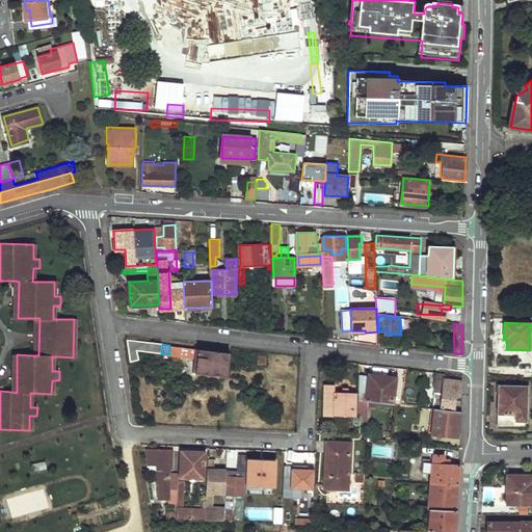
[(169,345),(169,354),(187,356),(188,348),(169,345)]
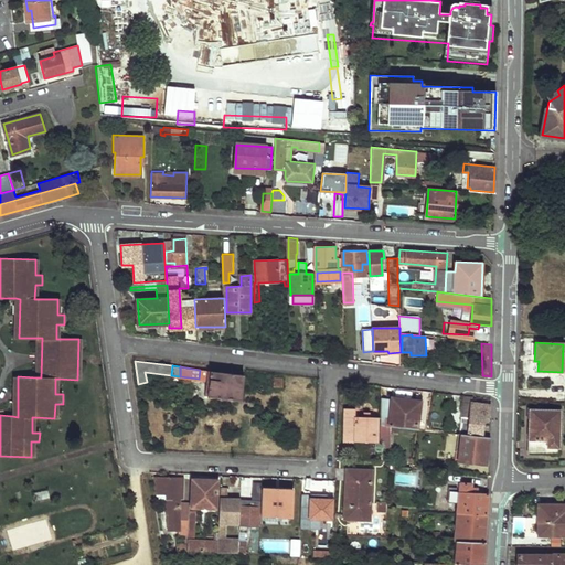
[(209,371),(206,395),(242,400),(244,375),(209,371)]
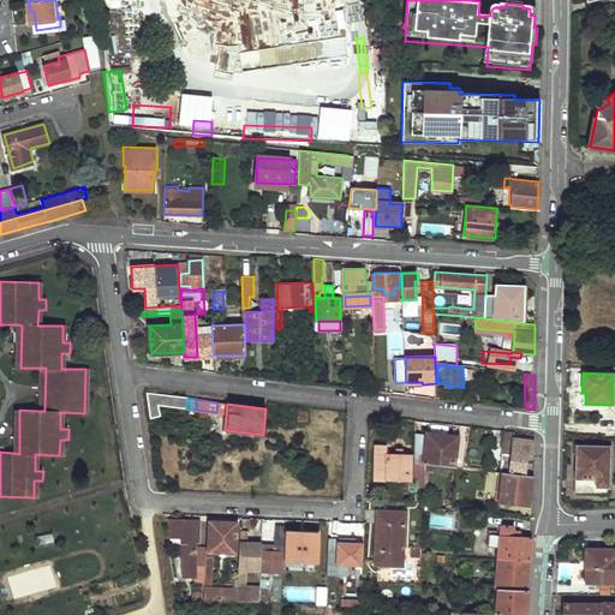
[(508,430),(506,455),(513,457),(514,439),(515,431),(508,430)]
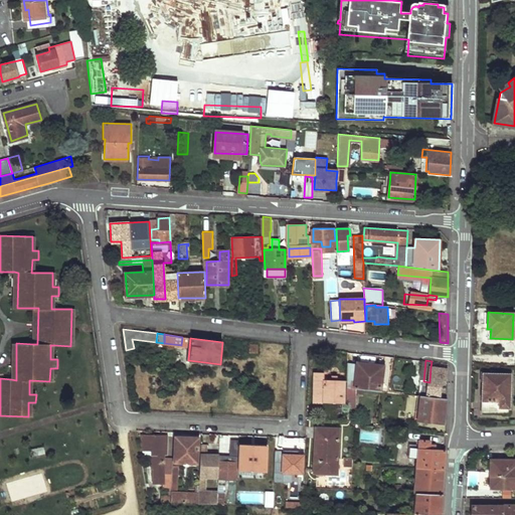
[(349,362),(348,386),(358,387),(382,390),(384,365),(359,362),(359,363),(349,362)]
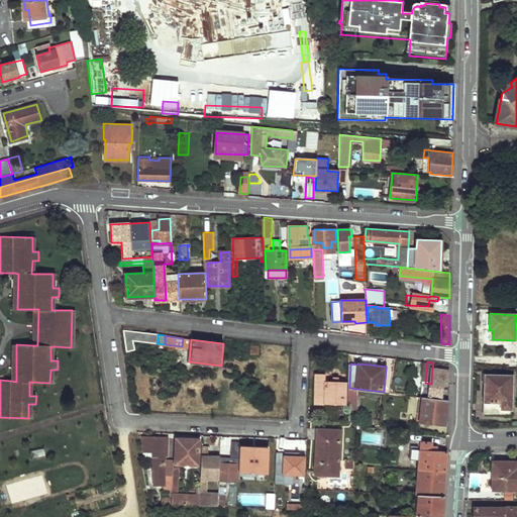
[(430,390),(429,398),(440,399),(442,380),(449,380),(450,372),(432,369),(431,384),(425,383),(424,389),(430,390)]
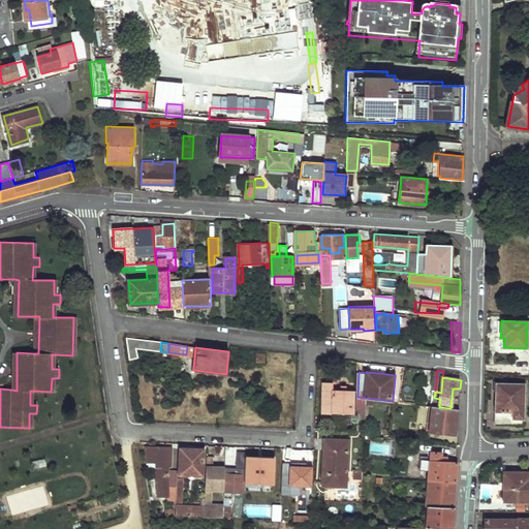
[(325,379),(322,410),(354,413),(355,390),(334,387),(334,379),(325,379)]
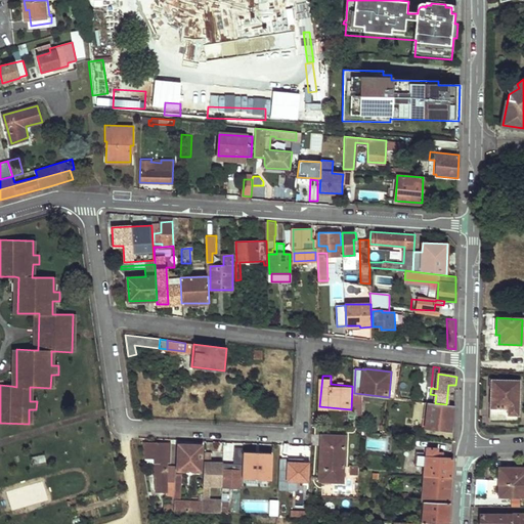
[(489,420),(517,421),(519,381),(491,380),(489,420)]
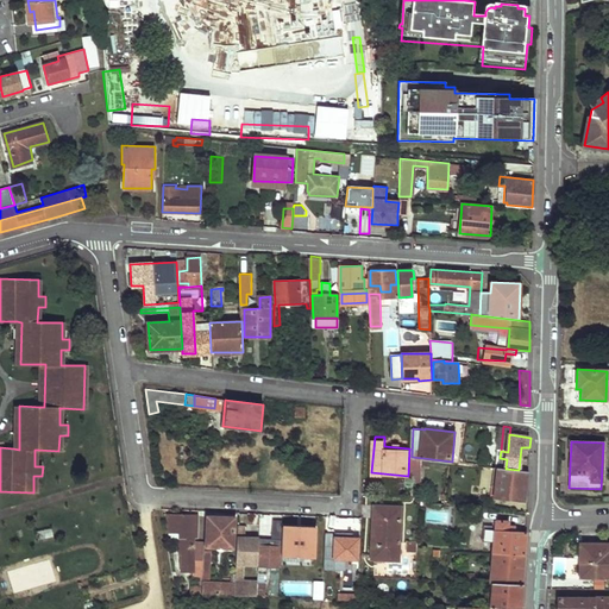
[(412,457),(412,481),(424,482),(424,458),(412,457)]
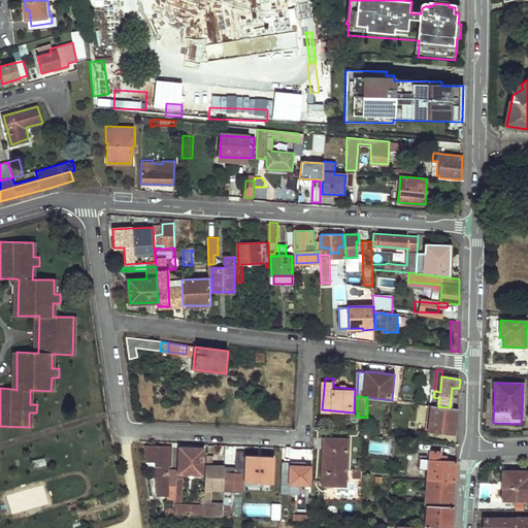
[(432,405),(430,430),(455,433),(457,408),(450,407),(438,406),(432,405)]
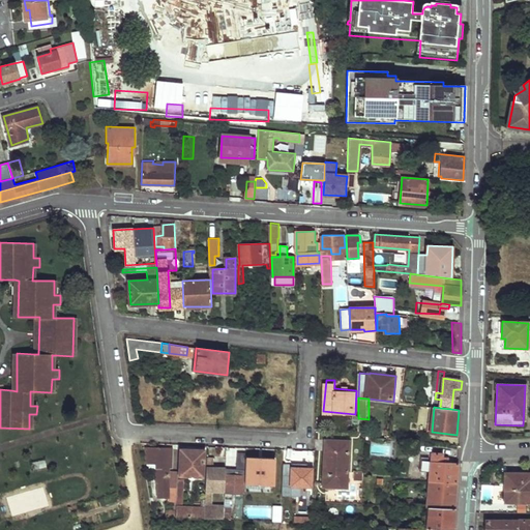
[(324,466),(323,483),(347,484),(349,441),(329,441),(328,466),(324,466)]
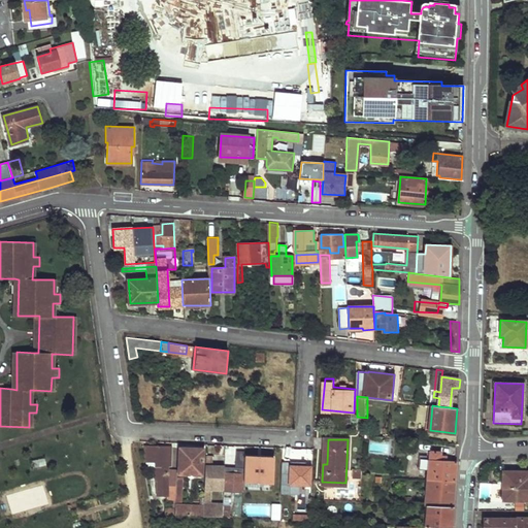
[(146,446),(145,461),(160,462),(160,466),(154,465),(154,480),(156,480),(156,495),(168,495),(168,466),(170,466),(172,448),(146,446)]
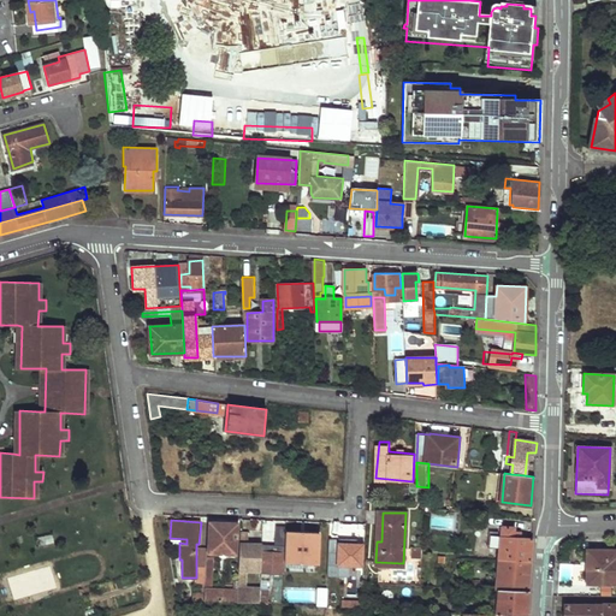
[(209,525),(206,555),(234,557),(237,527),(209,525)]
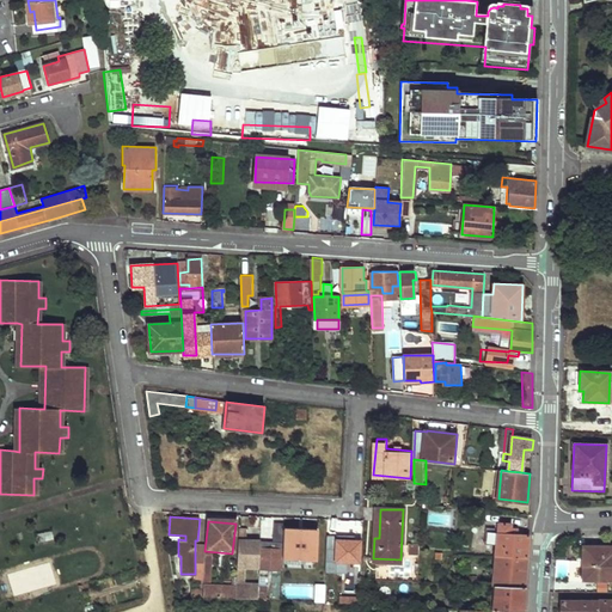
[(258,585),(257,600),(265,600),(267,570),(281,571),(283,524),(273,522),(273,542),(261,540),(258,564),(258,585)]
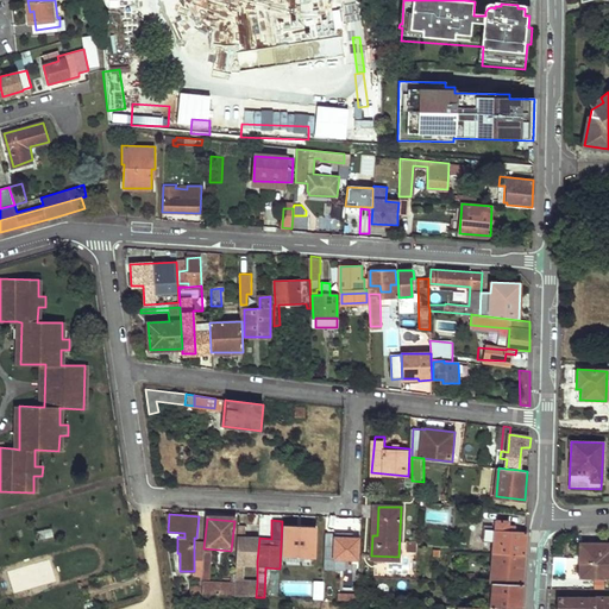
[(282,546),(281,566),(301,567),(302,554),(309,554),(312,526),(299,526),(299,522),(286,521),(284,546),(282,546)]
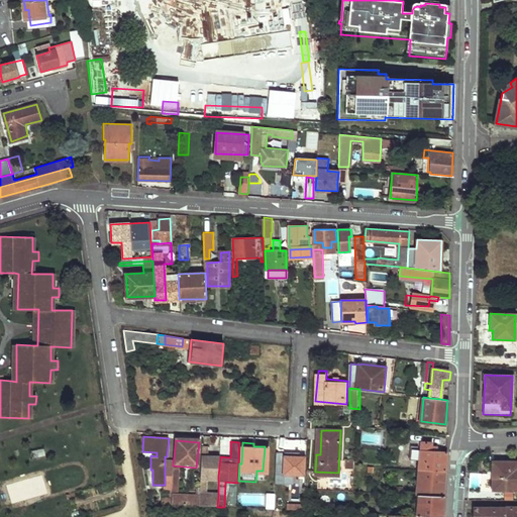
[(422,442),(420,470),(445,471),(446,451),(431,450),(431,443),(422,442)]
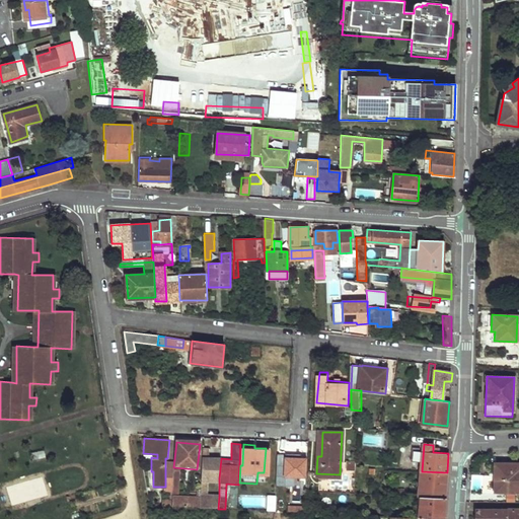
[(270,445),(269,460),(277,460),(278,446),(270,445)]
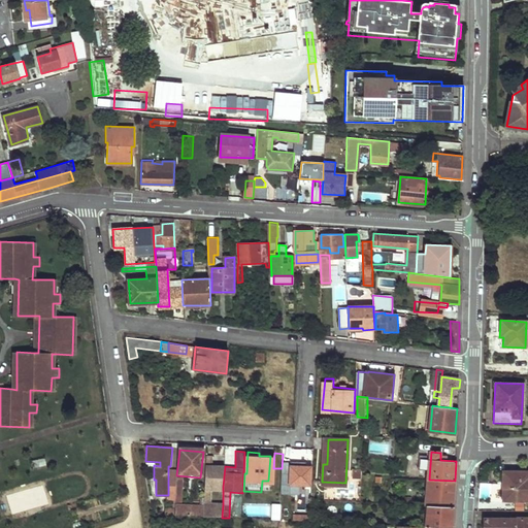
[(285,453),(285,469),(295,469),(296,454),(285,453)]
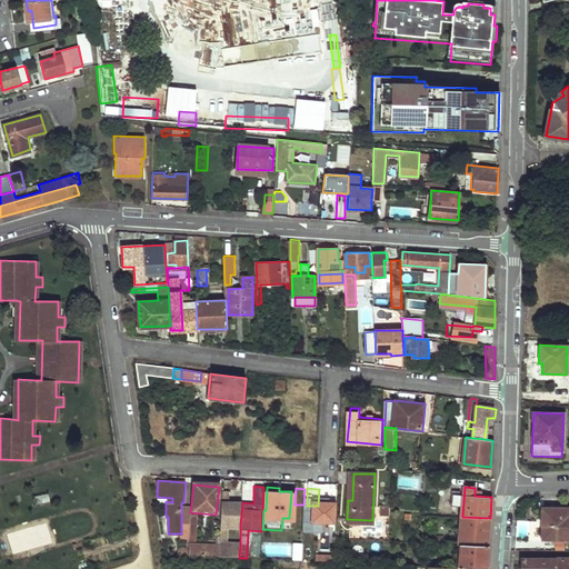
[(33,503),(50,501),(49,493),(32,497),(33,503)]
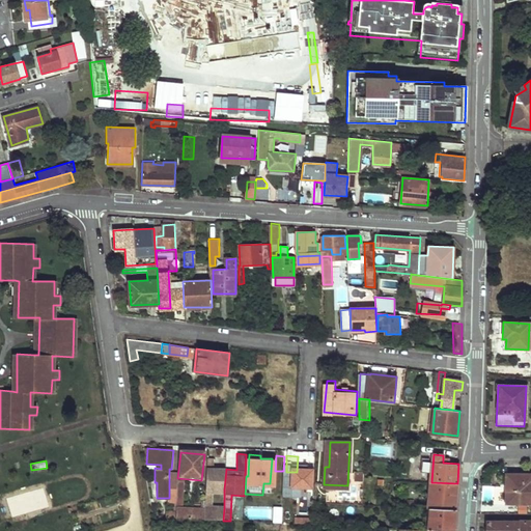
[(206,468),(205,491),(215,492),(216,469),(206,468)]
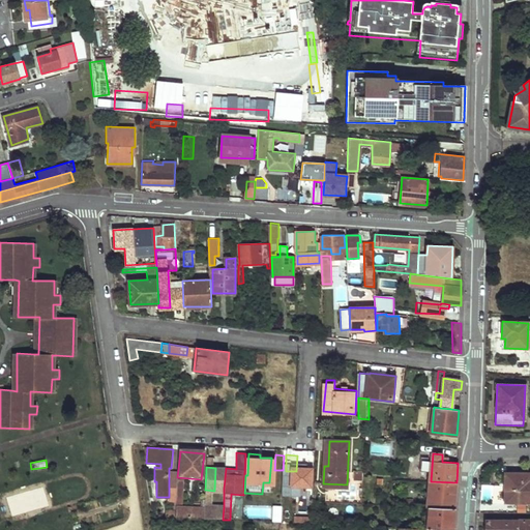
[(217,468),(215,489),(224,489),(226,468),(217,468)]
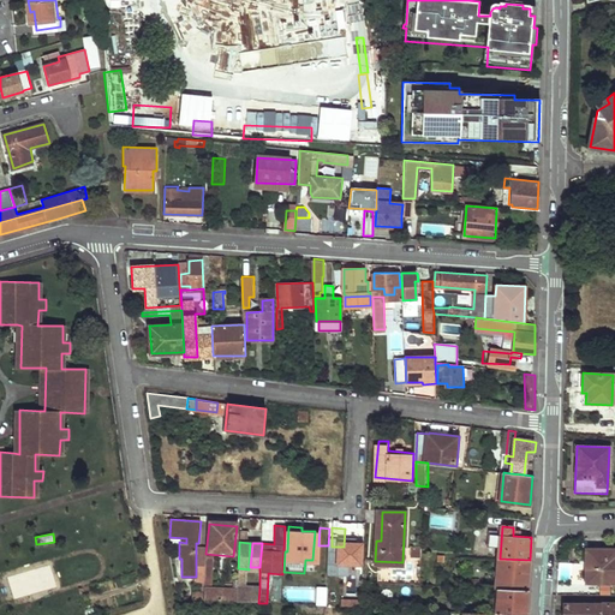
[(327,548),(326,560),(345,560),(346,549),(327,548)]
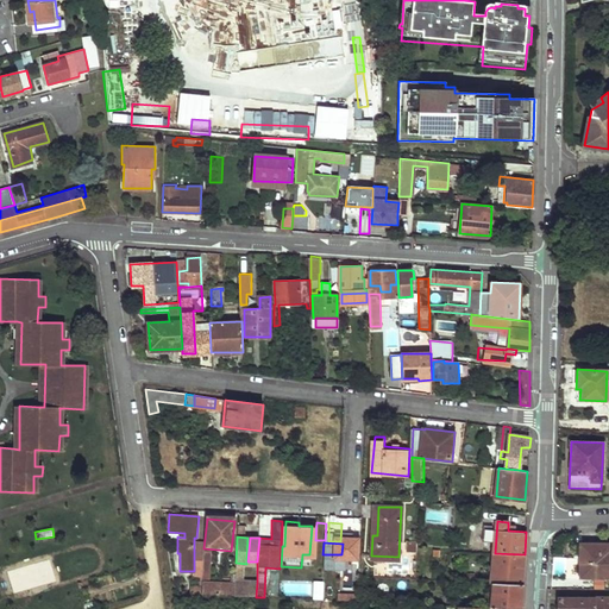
[(583,577),(608,576),(608,544),(583,545),(583,577)]
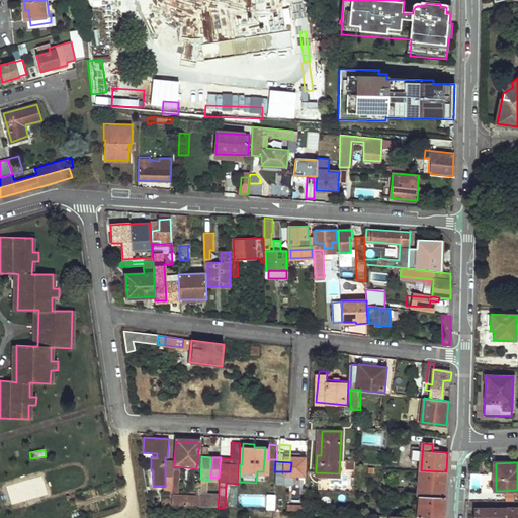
[(421,470),(419,497),(421,497),(444,498),(446,471),(421,470)]
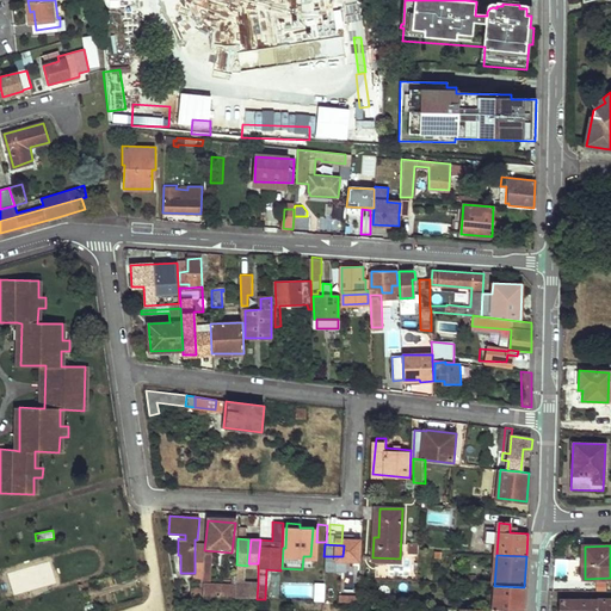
[(197,590),(197,597),(234,598),(234,588),(205,587),(208,565),(201,563),(197,590)]
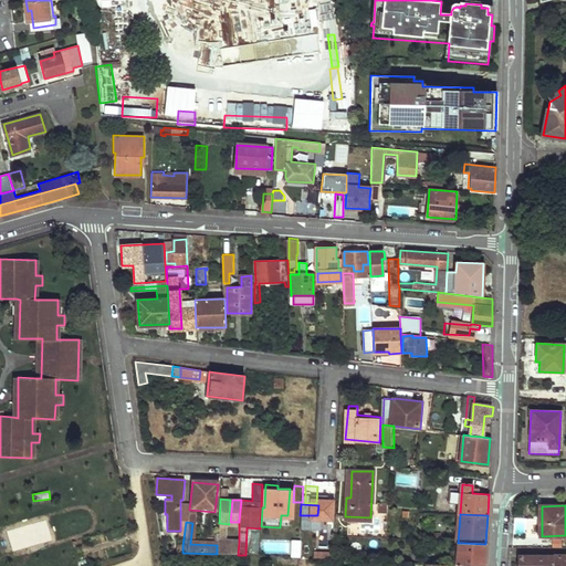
[(419,531),(419,541),(441,542),(441,536),(432,535),(431,532),(419,531)]
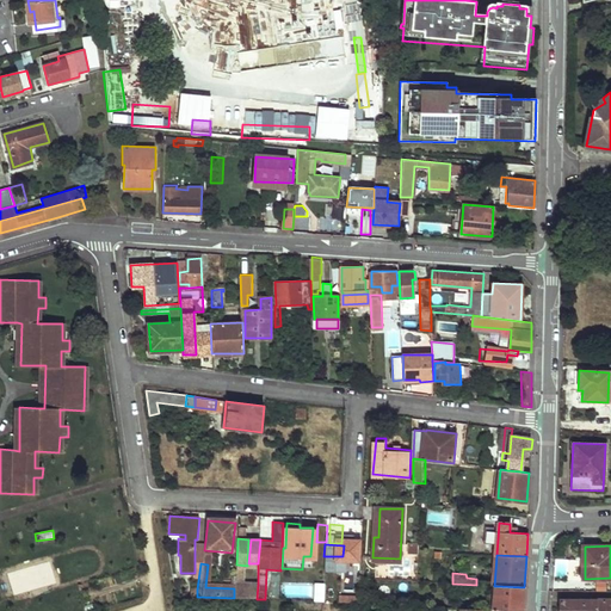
[(234,588),(234,598),(246,599),(247,584),(235,582),(234,588)]
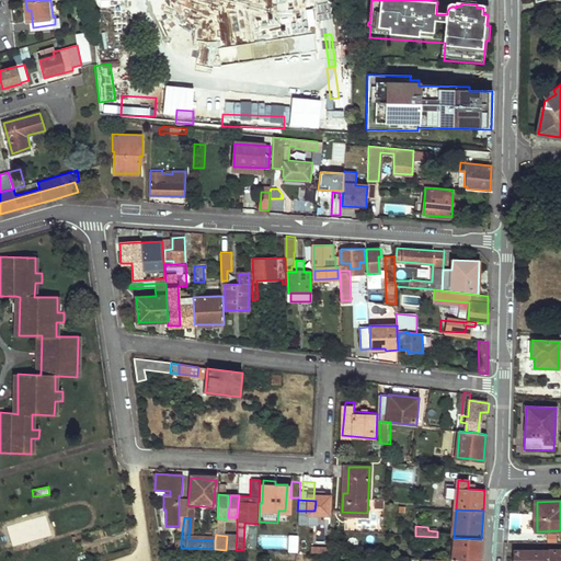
[(227,536),(226,550),(236,550),(237,536),(227,536)]
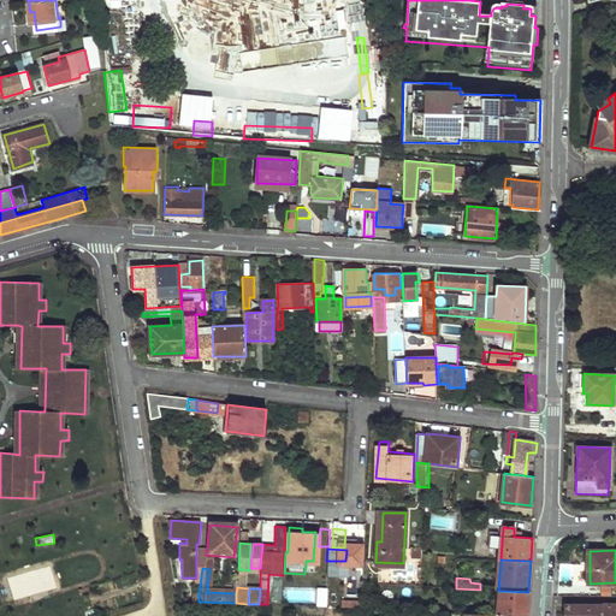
[(528,592),(501,591),(497,614),(526,615),(528,592)]
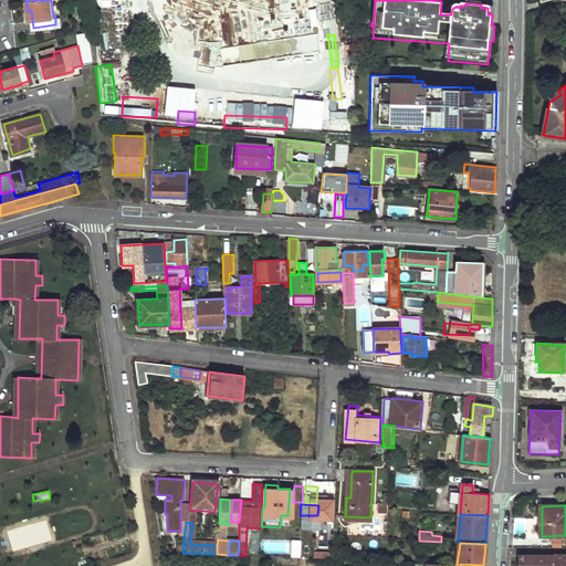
[(519,565),(565,565),(565,555),(520,557),(519,565)]
